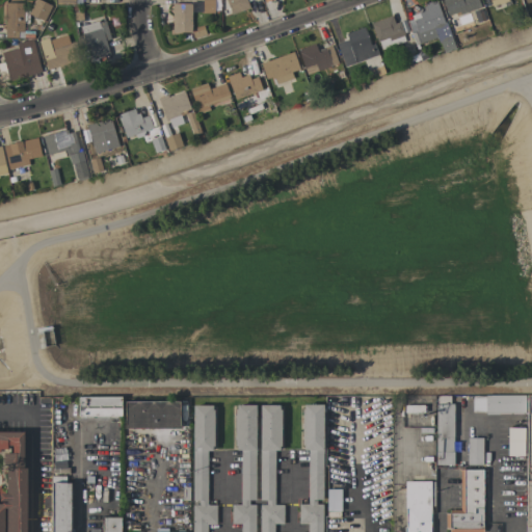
[(34,0),(40,0),(52,6),(44,22),(28,14),(34,0)]
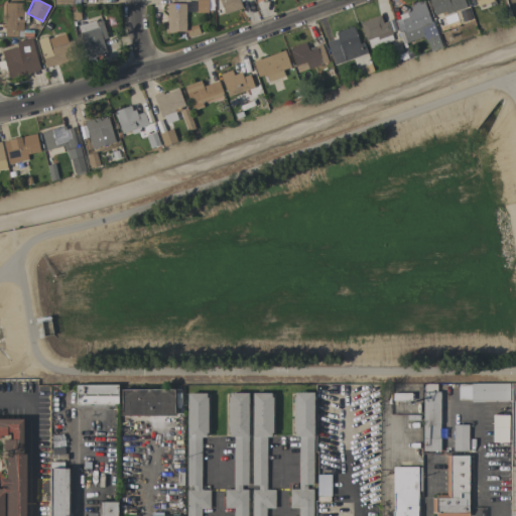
[(208,0),(208,13),(197,13),(197,0),(208,0)]
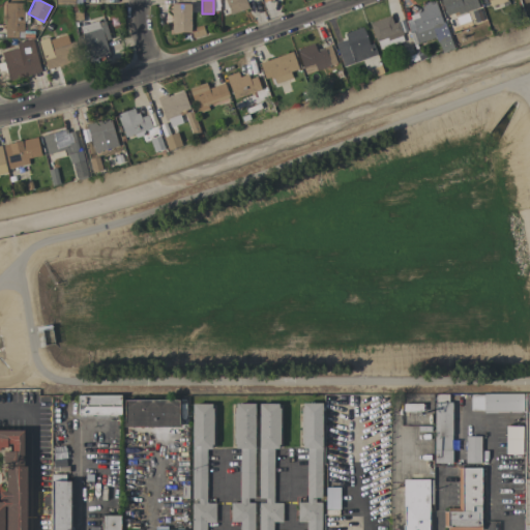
[(251,0),(245,2),(248,8),(230,15),(224,0),(251,0)]
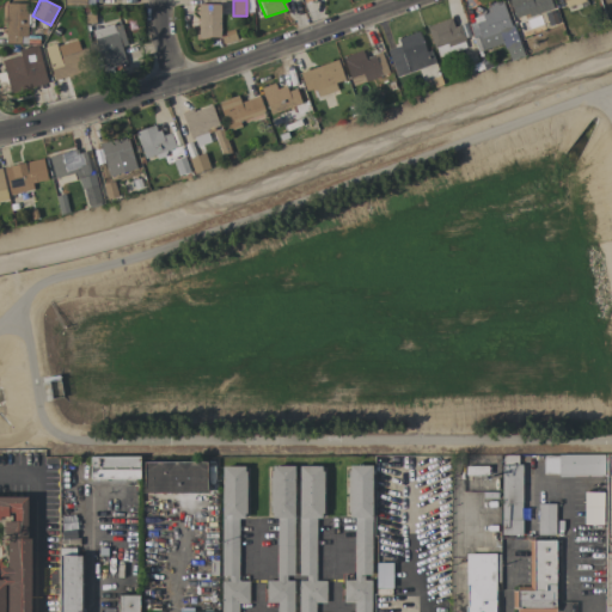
[(489,11),(487,5),(501,0),(507,18),(510,17),(518,36),(513,37),(509,28),(496,31),(501,42),(484,48),(481,37),(479,38),(483,48),(477,50),(472,37),(478,35),(477,31),(471,34),(466,20),(472,19),(472,17),(489,11)]
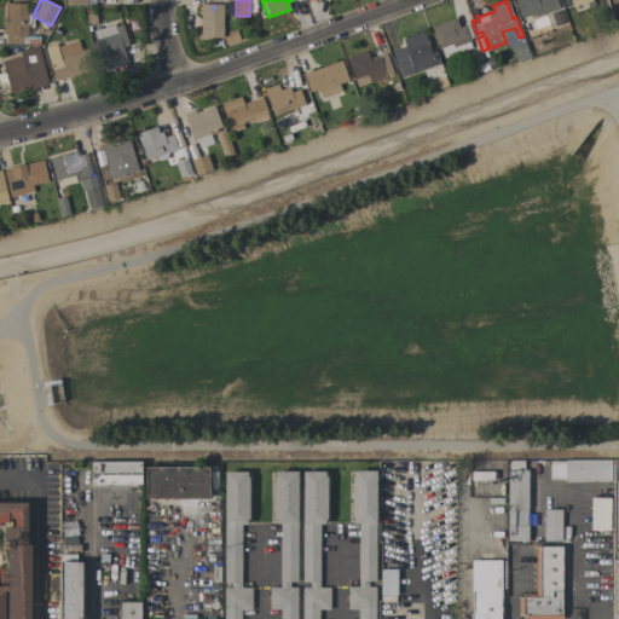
[(559,0),(563,12),(562,13),(566,23),(555,27),(551,16),(557,13),(556,10),(531,19),(530,16),(521,18),(514,0),(559,0)]
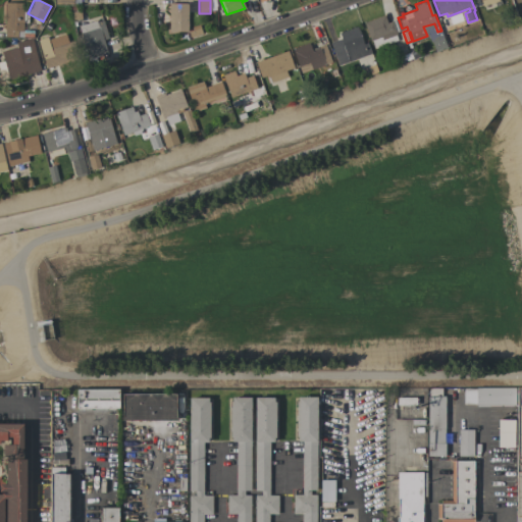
[(5,3),(23,3),(23,31),(34,31),(34,37),(23,37),(23,38),(4,37),(5,3)]
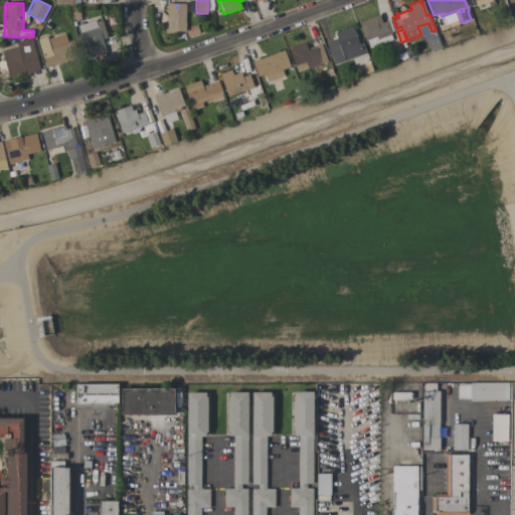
[(185,4),(184,31),(166,31),(167,4),(185,4)]
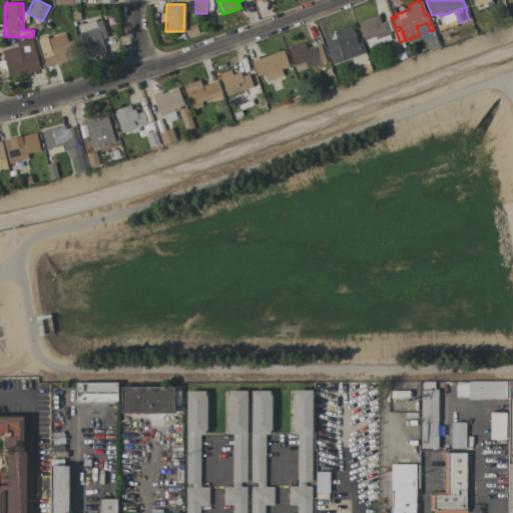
[(378,16),(380,23),(385,21),(390,34),(389,34),(391,40),(368,48),(365,40),(364,40),(358,23),(378,16)]
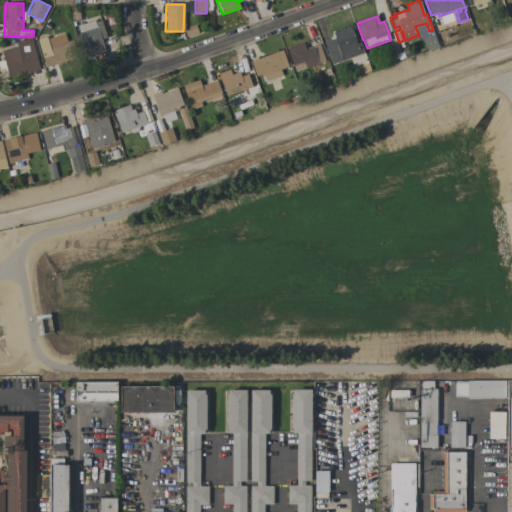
[(94,20),(94,22),(101,20),(106,38),(102,39),(108,61),(97,65),(94,56),(87,58),(77,25),(94,20)]
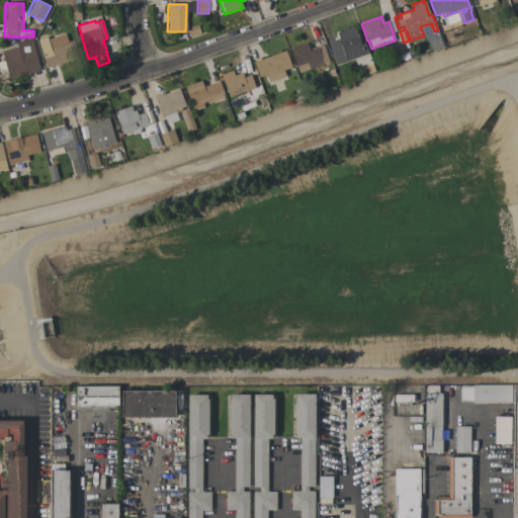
[(366,55),(336,66),(328,42),(339,38),(337,33),(354,26),(360,44),(362,42),(366,55)]
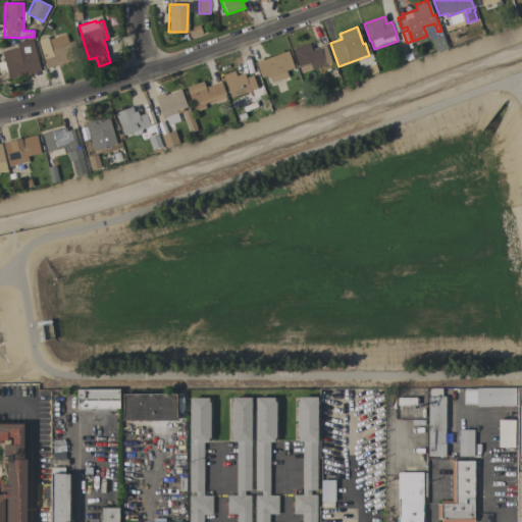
[(40,40),(38,36),(45,34),(47,37),(56,34),(58,41),(66,39),(67,43),(73,41),(80,58),(47,68),(38,41),(40,40)]
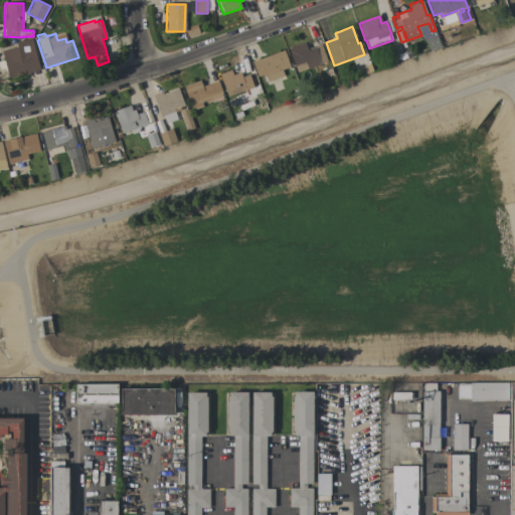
[(423,40),(436,36),(440,47),(427,51),(423,40)]
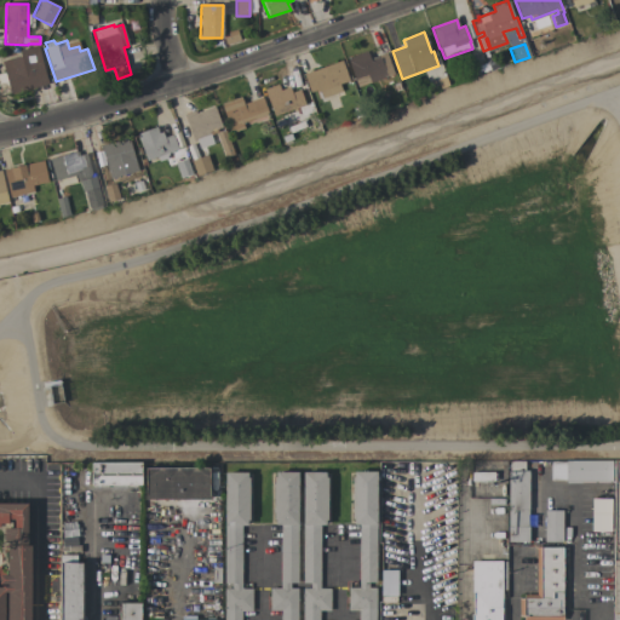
[(11,95),(1,62),(21,57),(19,51),(38,46),(47,85),(11,95)]
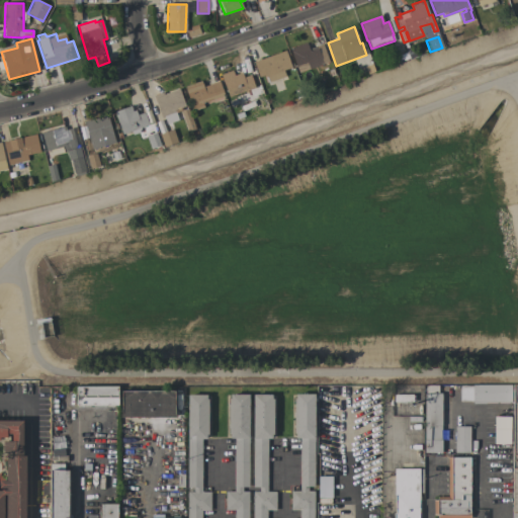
[(289,49),(307,42),(309,49),(323,44),(329,62),(298,73),(289,49)]
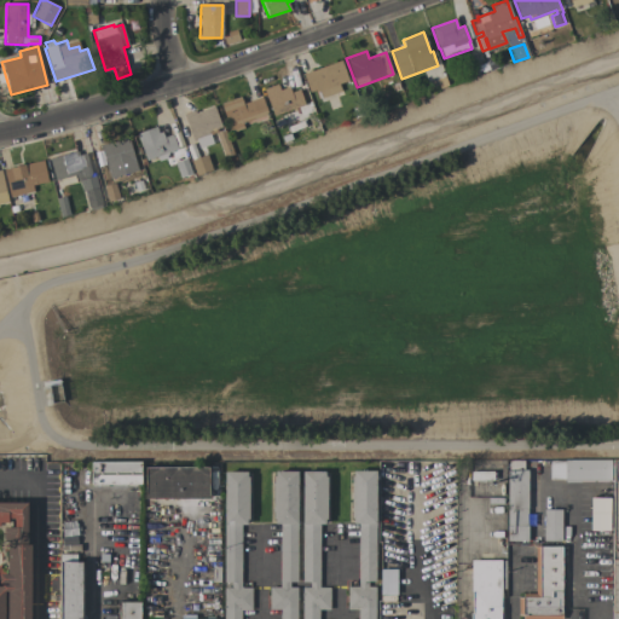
[(340,61),(348,81),(339,85),(342,94),(337,96),(336,93),(320,98),(318,92),(317,92),(316,90),(310,92),(302,75),(340,61)]
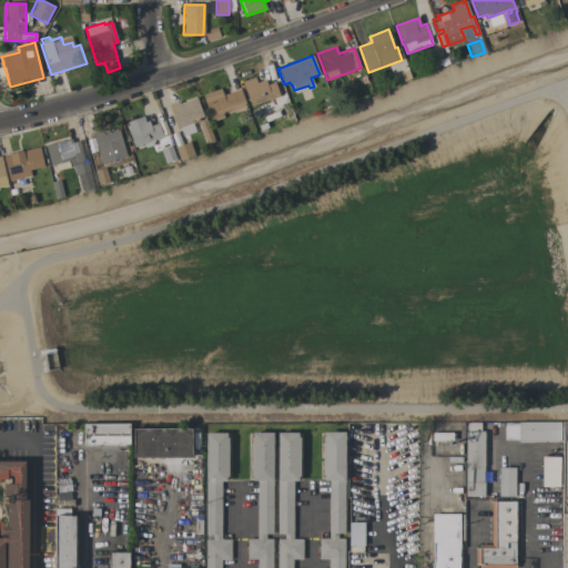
[(251,107),(242,82),(254,78),(256,83),(265,80),(266,85),(274,82),(280,97),(251,107)]
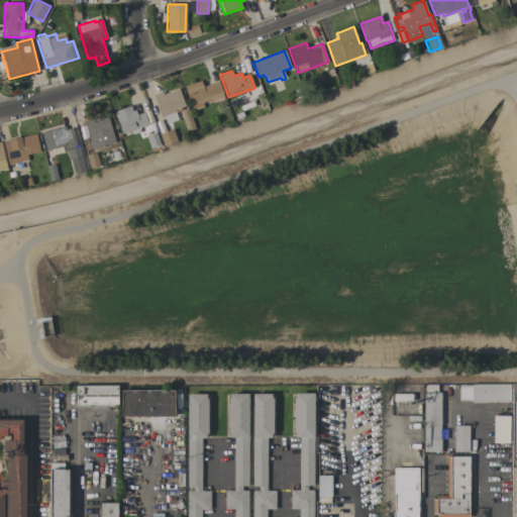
[(200,99),(190,103),(184,87),(200,81),(202,86),(218,81),(223,95),(201,103),(200,99)]
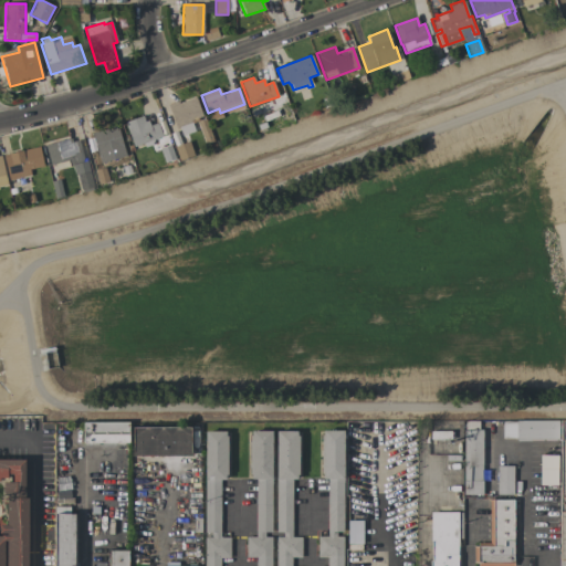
[(202,116),(195,119),(196,123),(191,124),(194,129),(178,136),(167,105),(178,102),(178,103),(196,97),(202,116)]
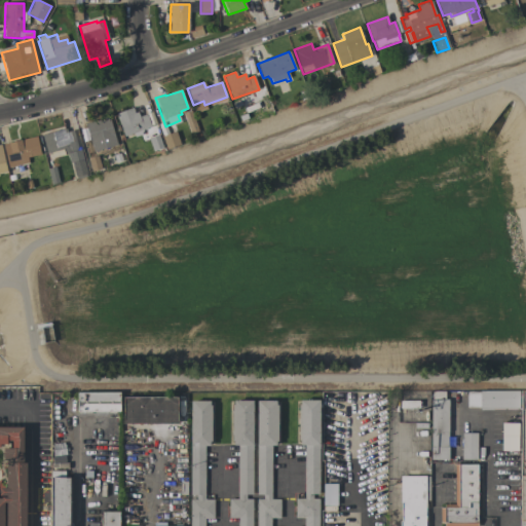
[(135,137),(134,133),(124,137),(116,113),(132,108),(134,112),(137,111),(139,116),(145,113),(150,126),(139,130),(141,135),(135,137)]
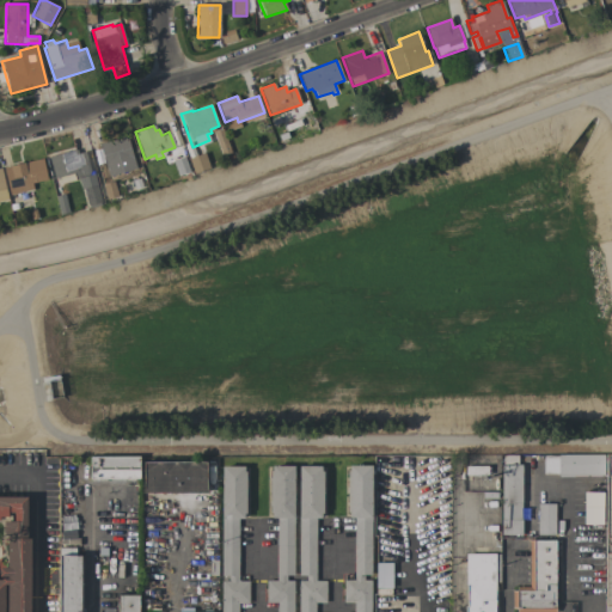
[(231,153),(232,152),(234,159),(228,161),(226,155),(222,157),(213,132),(222,129),(231,153)]
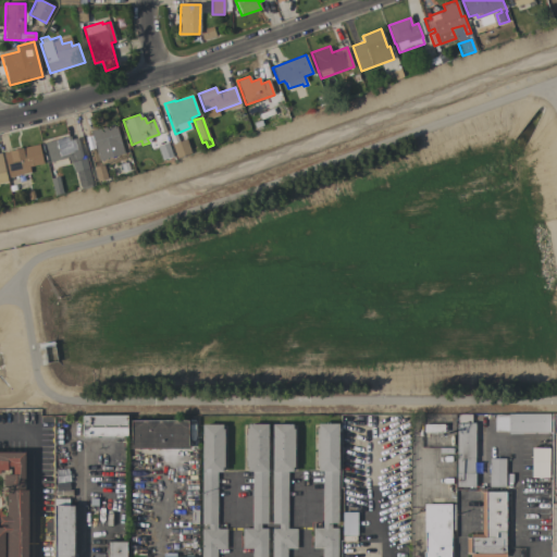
[(115,123),(121,144),(121,145),(123,153),(91,162),(84,138),(93,136),(91,131),(115,123)]
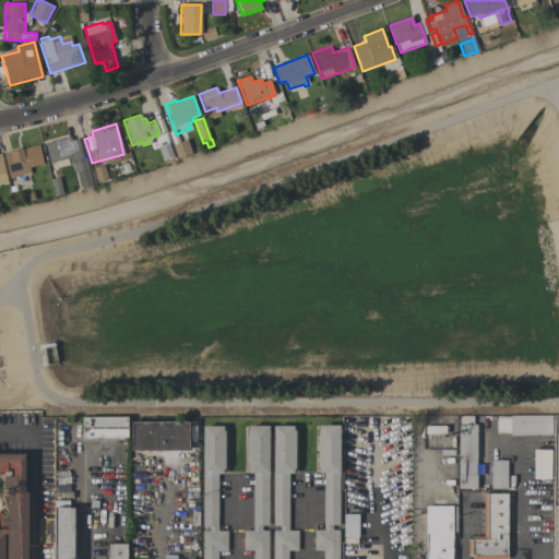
[(70,137),(71,140),(78,138),(84,159),(85,158),(93,185),(92,185),(92,187),(82,190),(81,188),(80,188),(76,174),(74,174),(71,163),(70,164),(68,158),(49,164),(44,144),(70,137)]
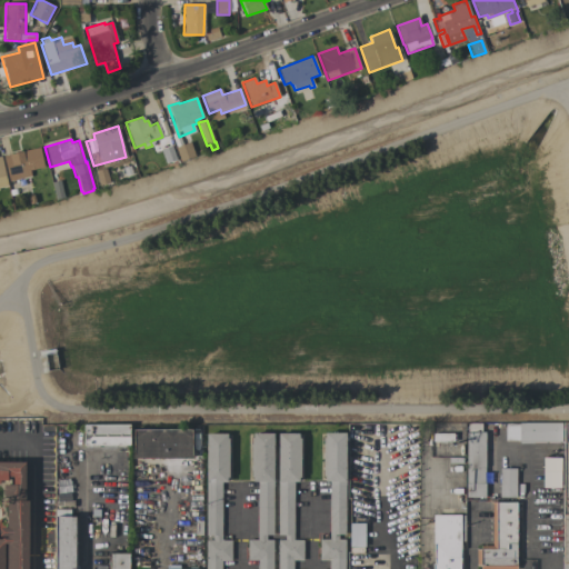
[(195,157),(180,162),(175,148),(190,142),(195,157)]
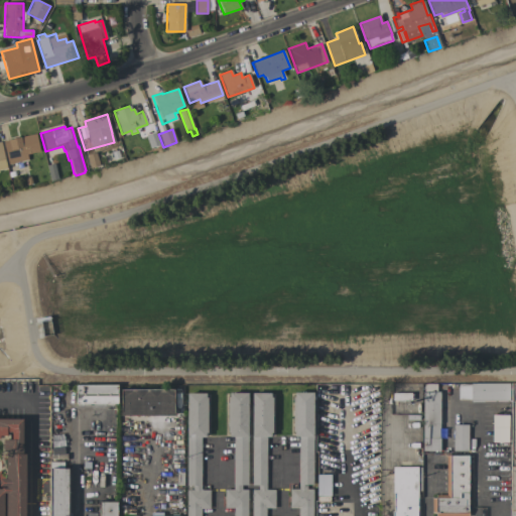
[(154,132),(159,145),(150,148),(145,135),(154,132)]
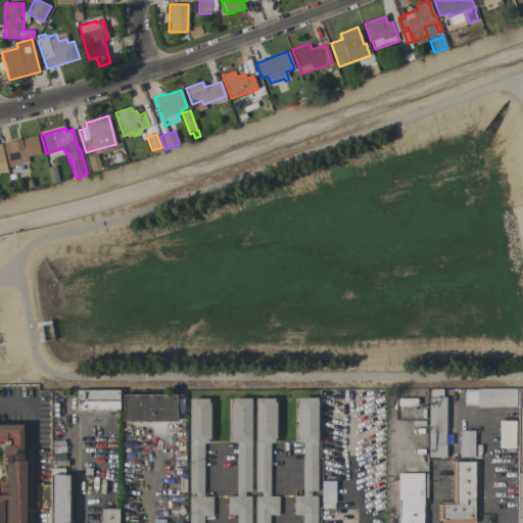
[(36,135),(40,153),(28,156),(29,161),(27,162),(28,170),(15,173),(13,165),(8,167),(3,143),(36,135)]
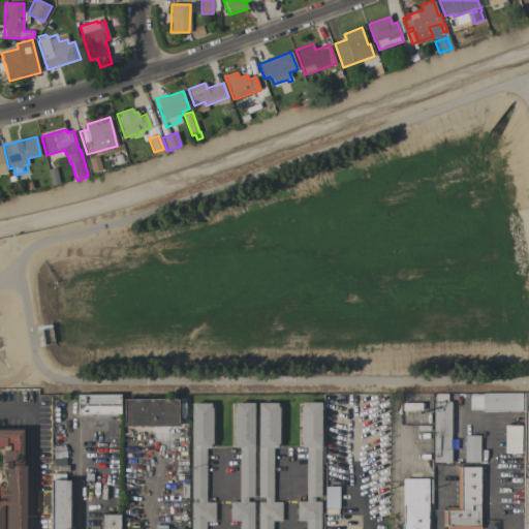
[(98,157),(101,169),(89,174),(86,160),(98,157)]
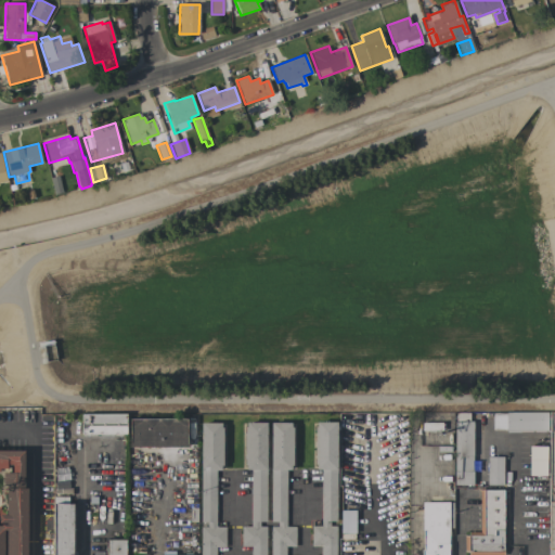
[(59,176),(63,193),(55,195),(51,178),(59,176)]
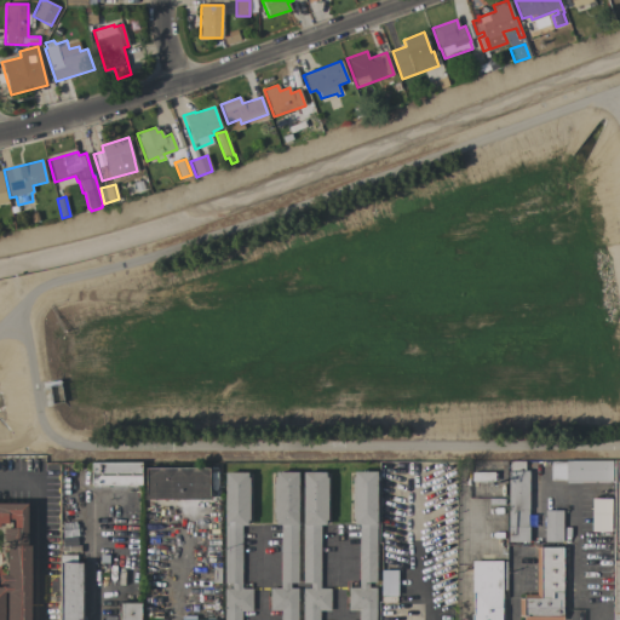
[(29,224),(27,214),(36,212),(38,222),(29,224)]
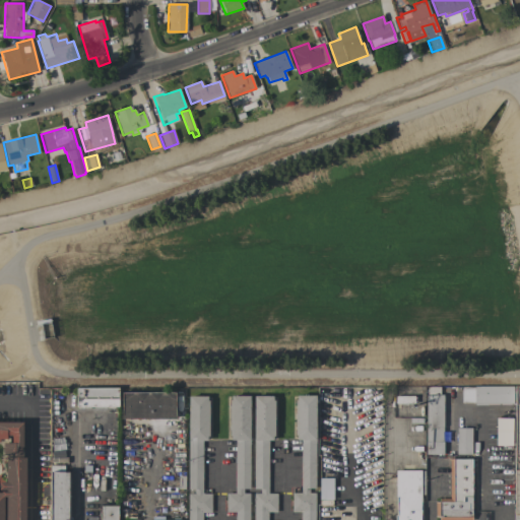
[(513,386),(513,403),(511,403),(511,405),(501,405),(501,403),(488,403),(488,405),(474,405),(474,403),(473,403),(473,402),(461,402),(461,387),(474,387),(474,386),(513,386)]
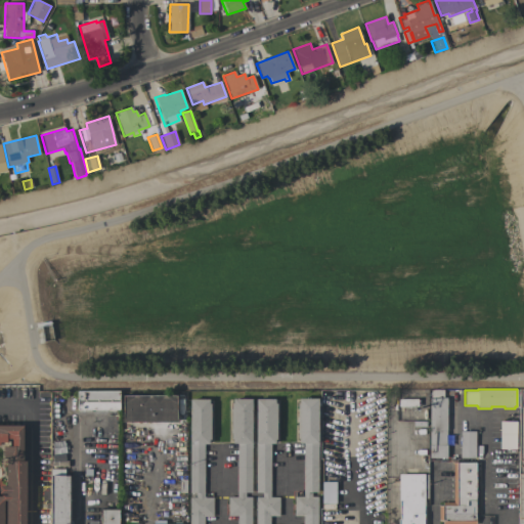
[(385,390),(385,404),(365,404),(365,390),(385,390)]
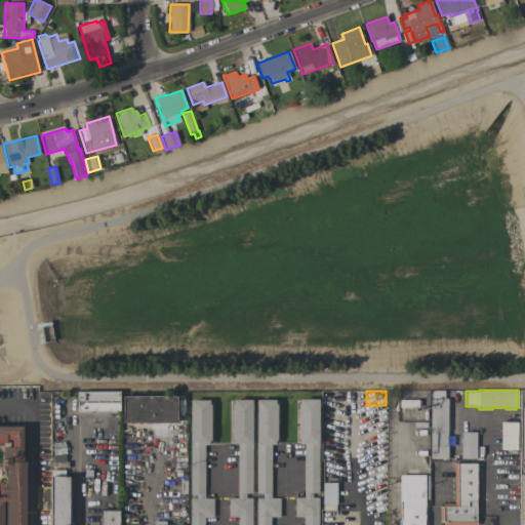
[(429,398),(430,398),(430,391),(442,391),(442,399),(446,399),(445,459),(428,459),(429,398)]
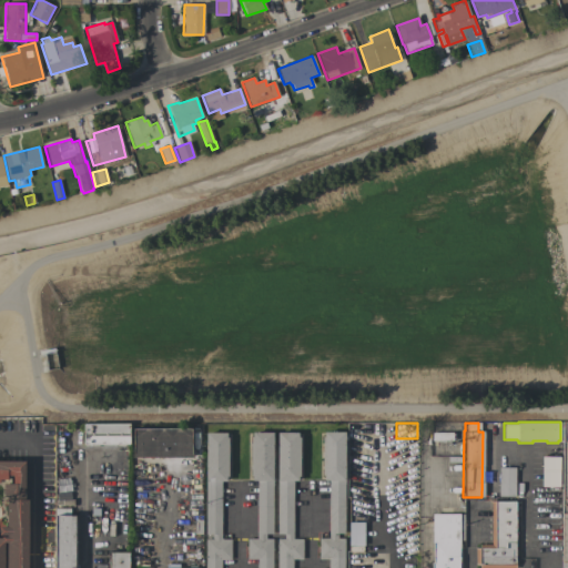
[(129,424),(129,445),(83,445),(83,424),(129,424)]
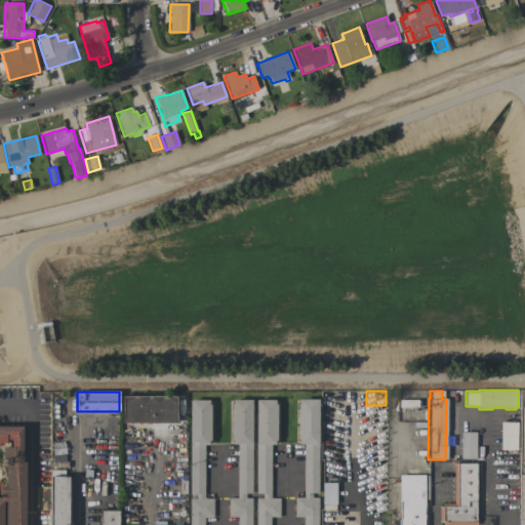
[(177,397),(176,419),(178,419),(178,423),(121,422),(122,396),(177,397)]
